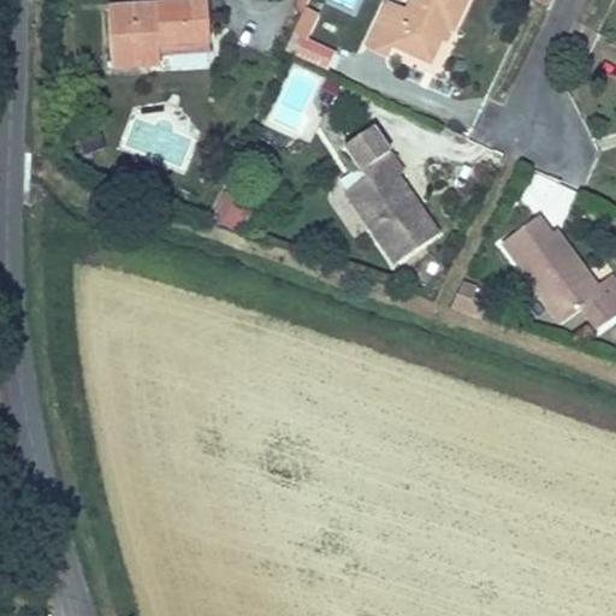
[(303,15),(311,0),(298,0),(295,11),(303,15)]
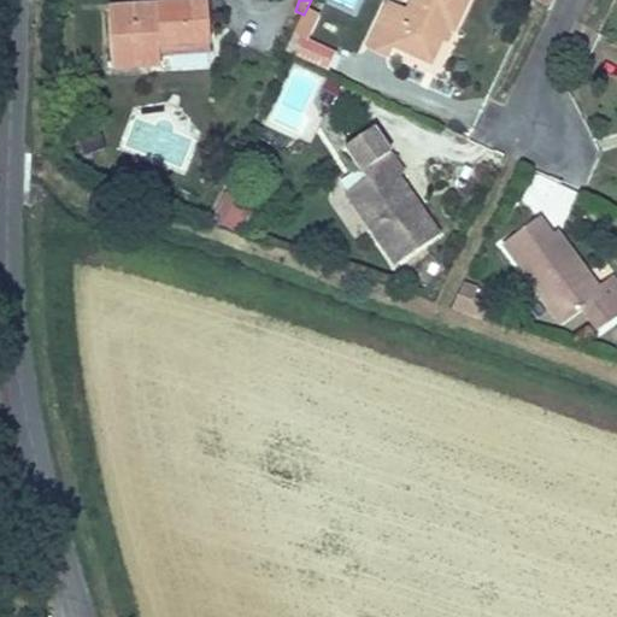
[(329,0),(353,10),(357,0),(329,0)]
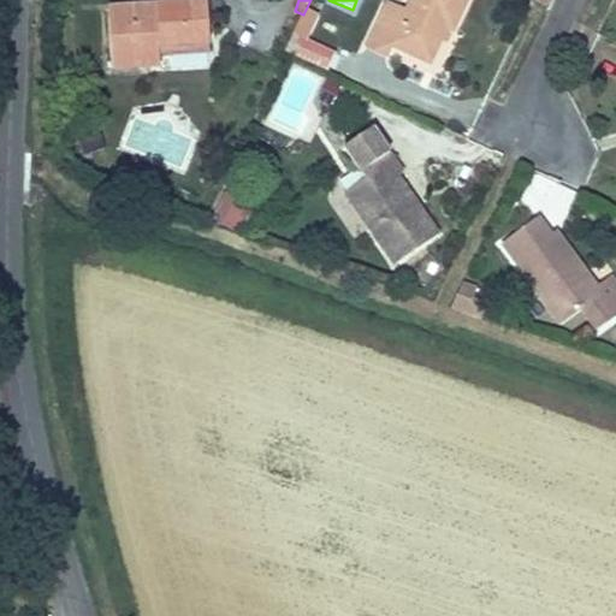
[(389,3),(367,47),(388,55),(391,46),(430,64),(446,29),(452,31),(467,0),(412,0),(407,11),(389,3)]
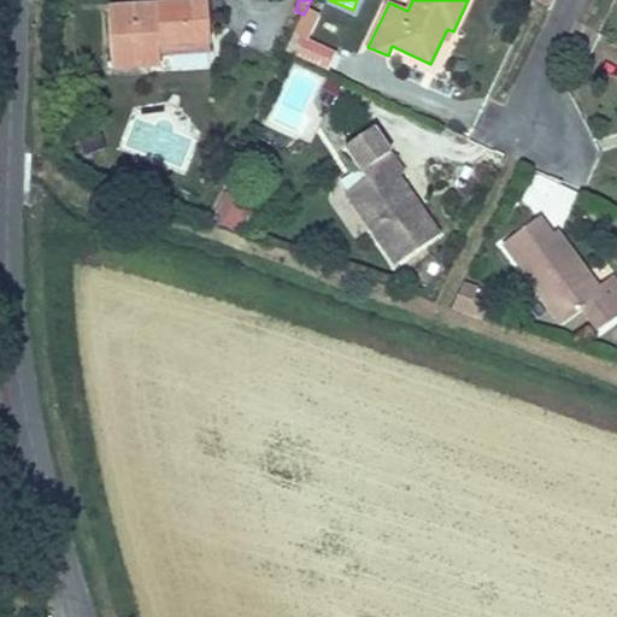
[(210,51),(207,4),(109,11),(112,70),(159,66),(158,47),(170,47),(170,54),(210,51)]
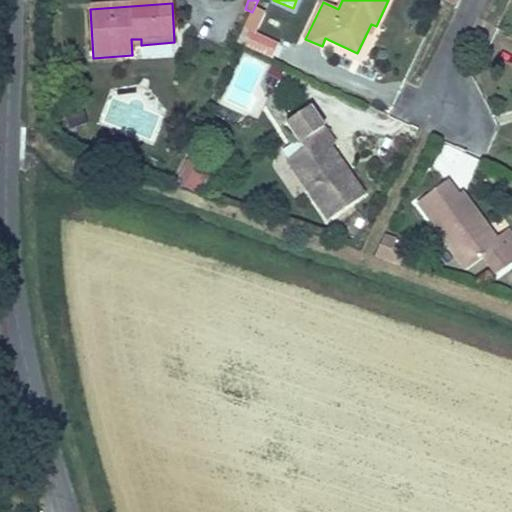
[(246,48),(253,33),(244,29),(237,44),(246,48)]
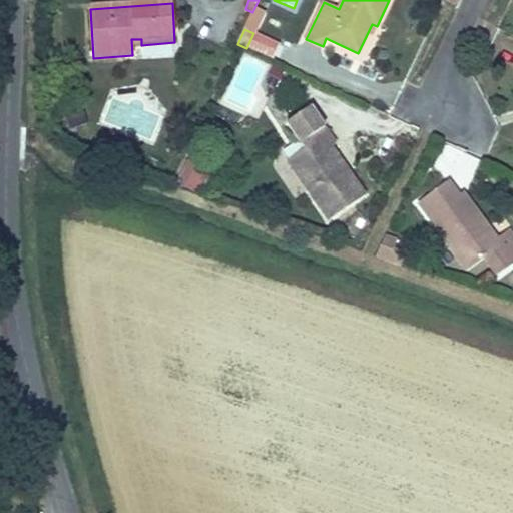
[(272,60),(279,45),(253,33),(246,48),(272,60)]
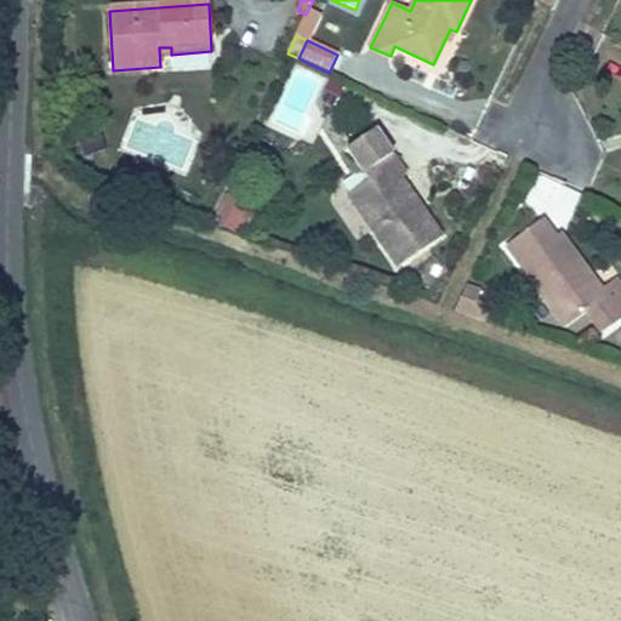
[(313,144),(342,86),(300,64),(271,124),(313,144)]
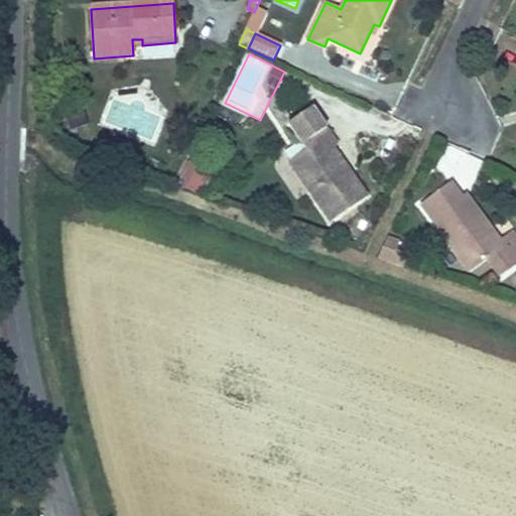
[(84,125),(77,106),(63,111),(71,130),(84,125)]
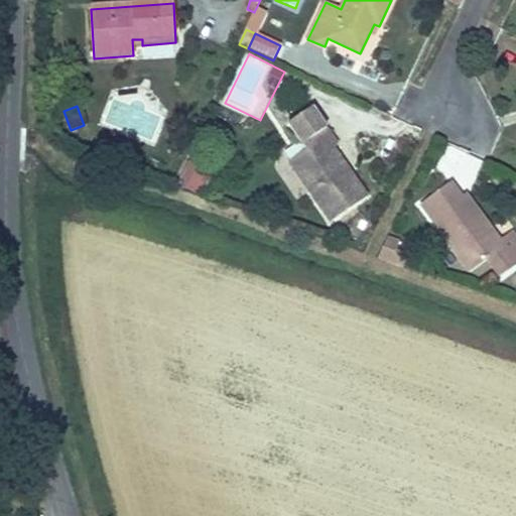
[(288,124),(306,150),(289,162),(331,223),(367,198),(347,167),(342,170),(329,150),(337,144),(311,107),(288,124)]
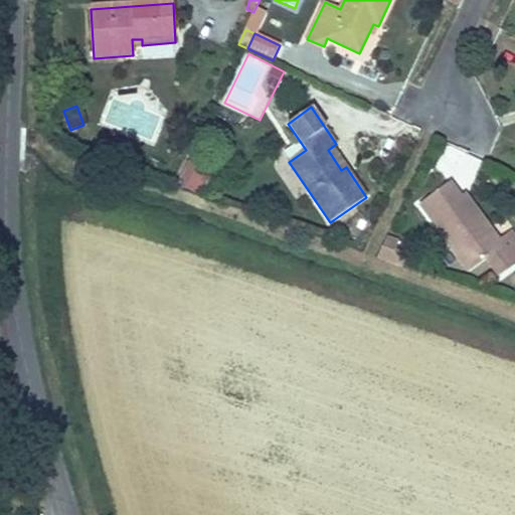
[(191,163),(180,185),(192,190),(203,168),(191,163)]
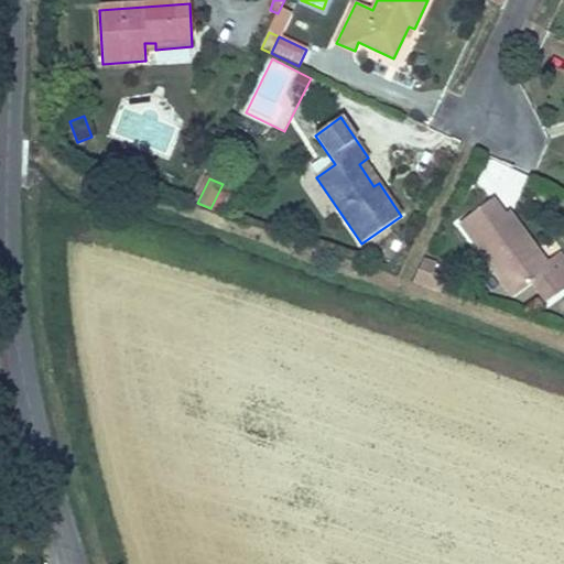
[(220,214),(231,188),(223,184),(210,208),(220,214)]
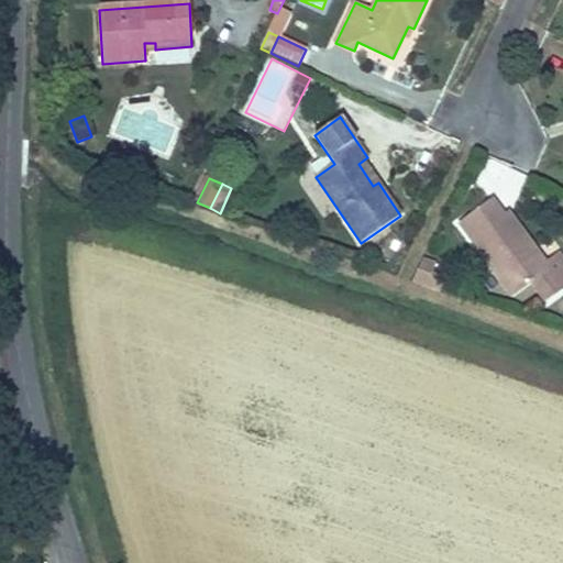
[(530,284),(544,304),(562,289),(562,261),(558,253),(544,264),(506,212),(503,216),(490,200),(457,223),(512,298),(530,284)]
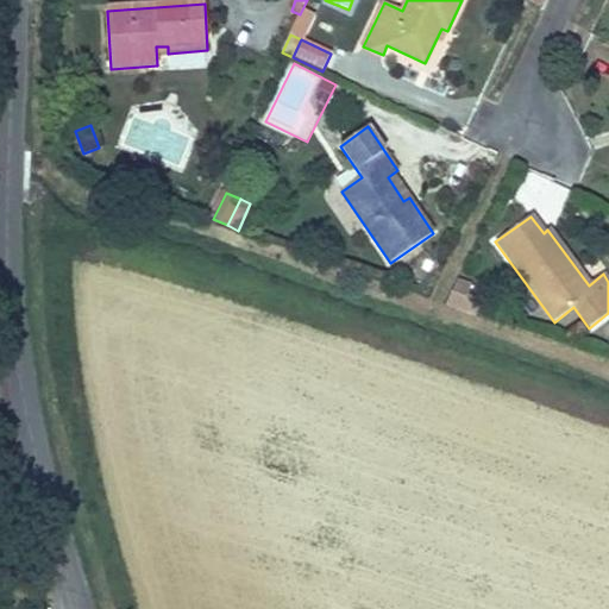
[(466,299),(471,288),(457,282),(451,294),(466,300),(466,299)]
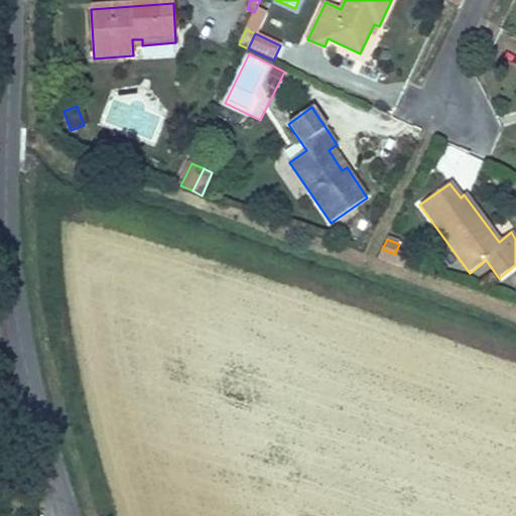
[(395,254),(382,249),(378,259),(404,268),(407,257),(395,253),(395,254)]
